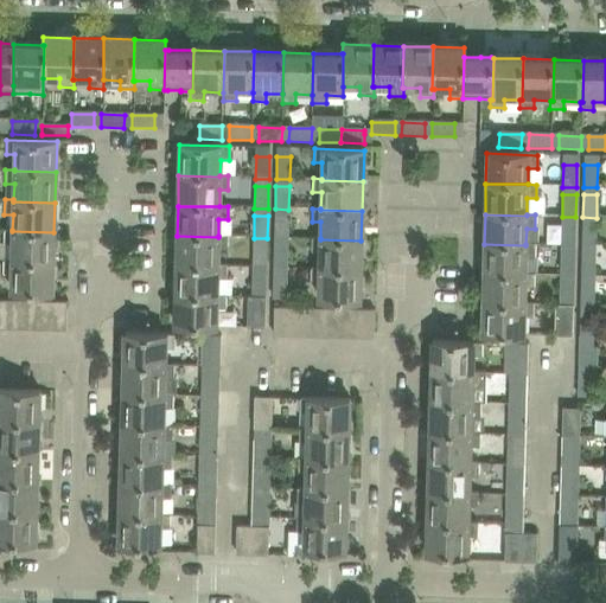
[(275,216),(274,239),(288,239),(288,217),(275,216)]
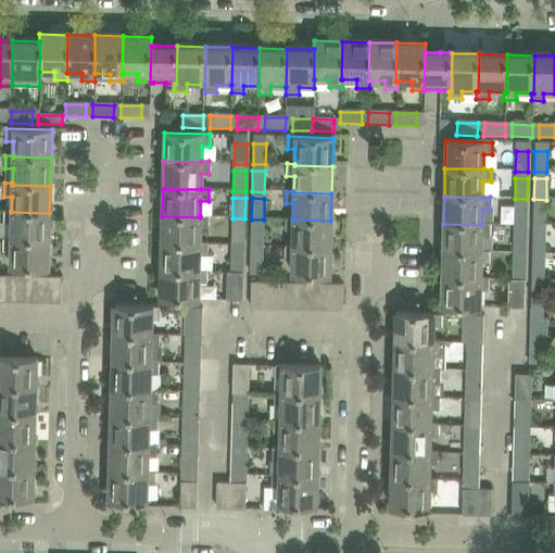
[(515,205),(514,226),(526,226),(527,205),(515,205)]
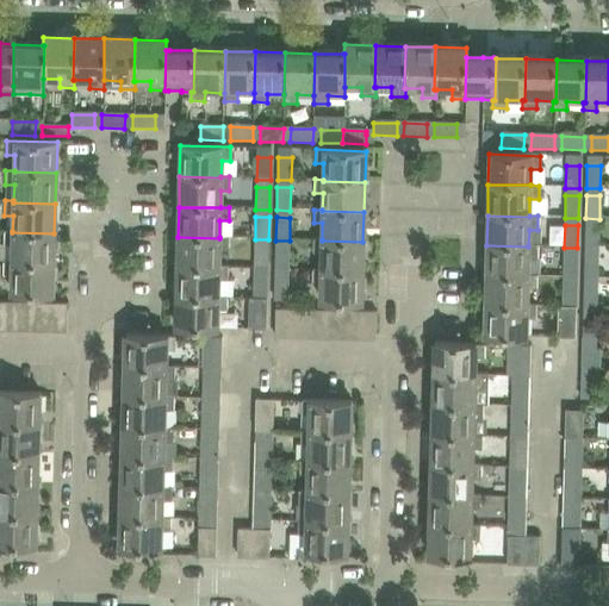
[(585,225),(585,248),(598,249),(598,226),(585,225)]
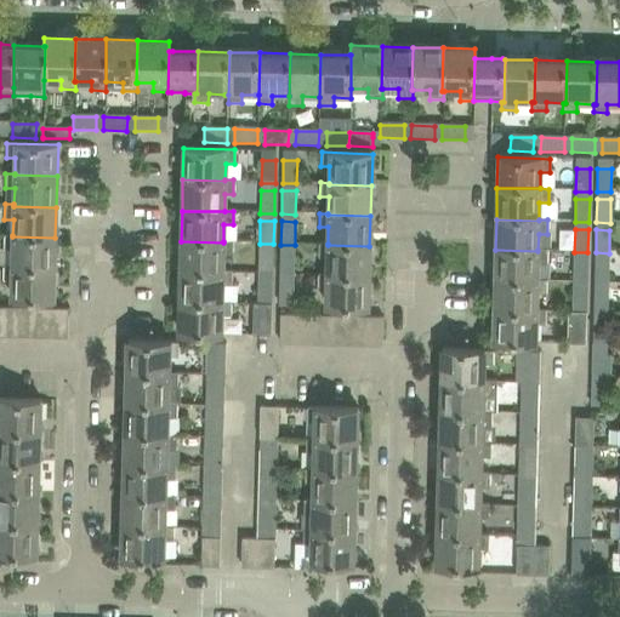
[(12,250),(12,266),(12,267),(55,268),(55,238),(12,236),(12,235),(4,235),(4,249),(12,250)]
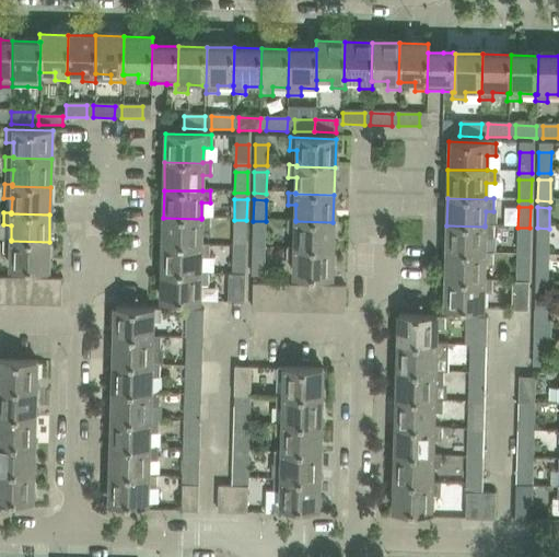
[(163,218),(163,245),(200,246),(200,245),(200,230),(209,230),(209,218),(201,218),(201,219),(163,218)]
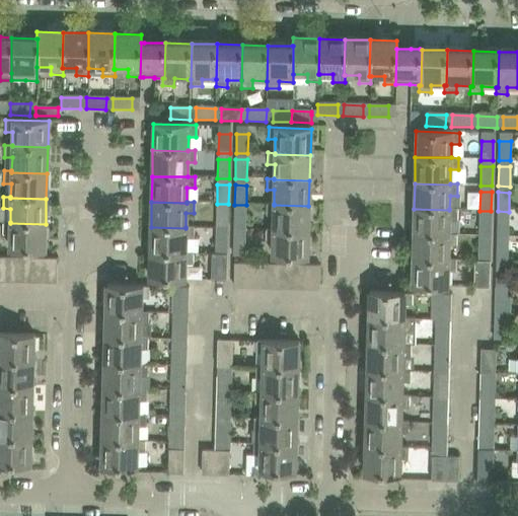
[(273,216),(273,229),(273,231),(308,232),(308,206),(274,205),(274,204),(266,204),(266,216),(273,216)]
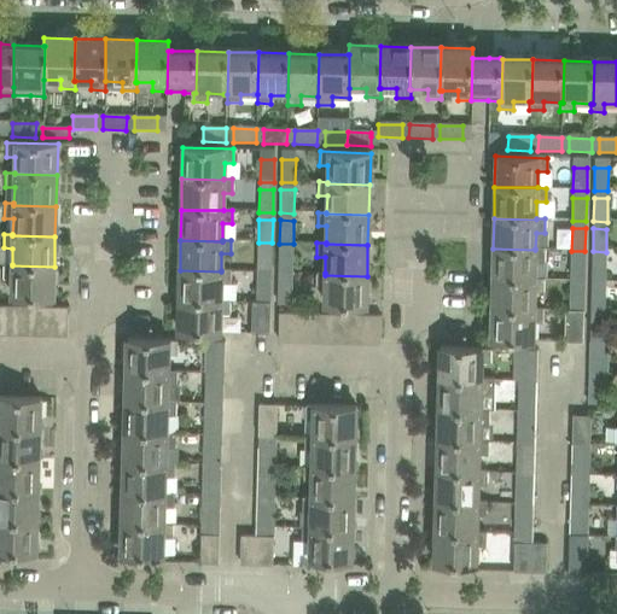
[(493,249),(492,279),(535,280),(535,279),(535,263),(545,263),(545,249),(535,249),(535,250),(493,249)]
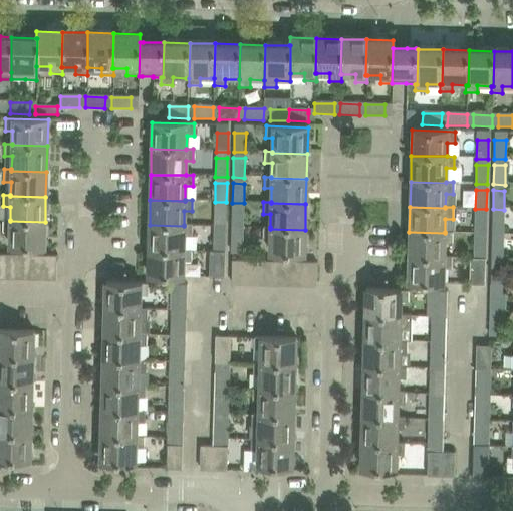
[(215,208),(214,227),(225,228),(226,208),(215,208)]
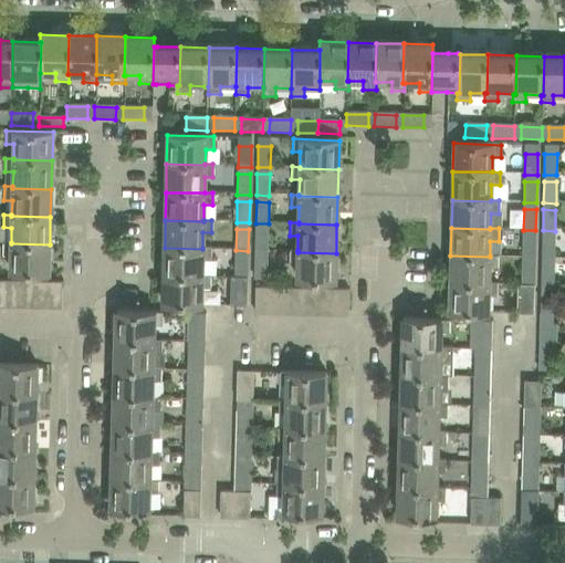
[(255,229),(255,251),(268,251),(269,230),(255,229)]
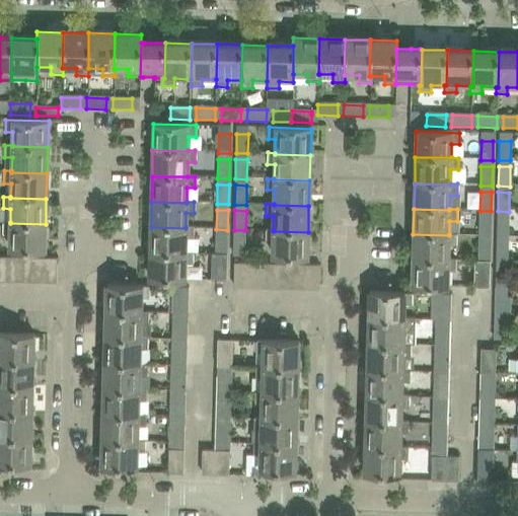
[(479,217),(478,236),(491,237),(491,218),(479,217)]
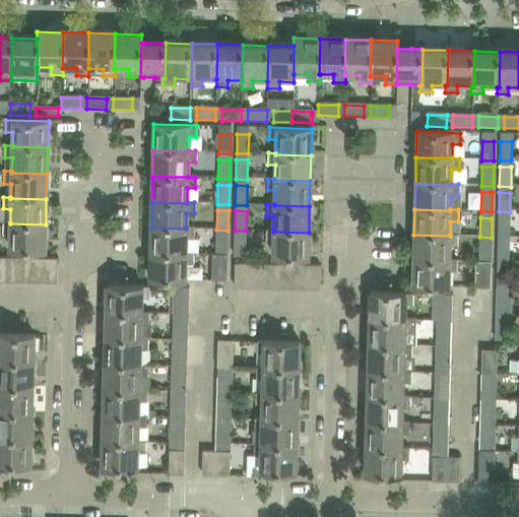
[(498,218),(498,238),(509,239),(510,218),(498,218)]
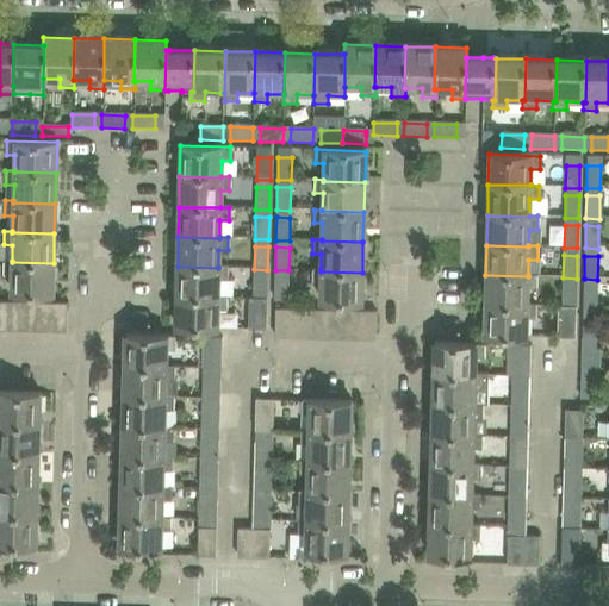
[(12,262),(12,261),(2,261),(2,275),(12,275),(11,293),(53,294),(54,263),(12,262)]
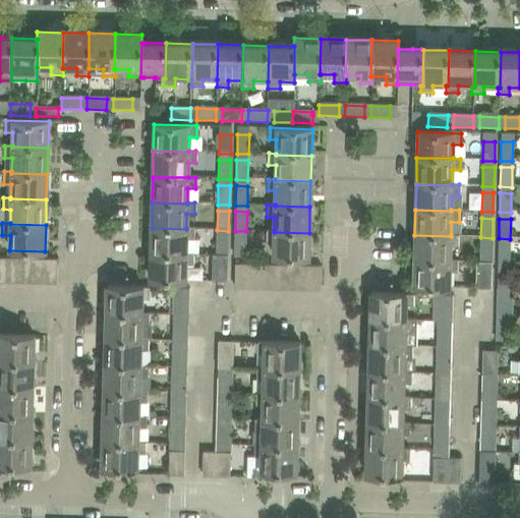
[(152,228),(151,254),(186,254),(186,253),(186,239),(193,240),(193,228),(186,228),(186,229),(152,228)]
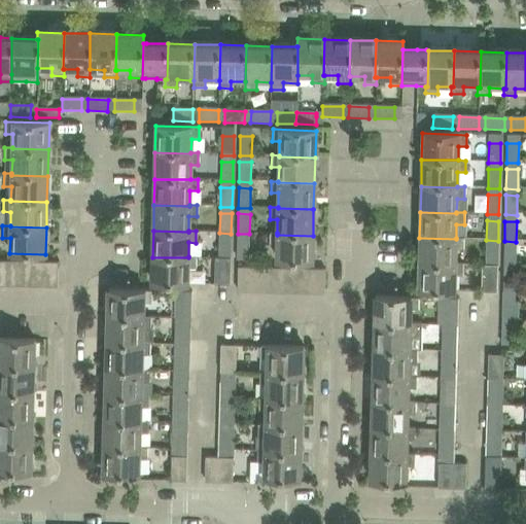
[(277,235),(277,233),(270,233),(269,244),(277,244),(276,262),(312,263),(313,236),(277,235)]
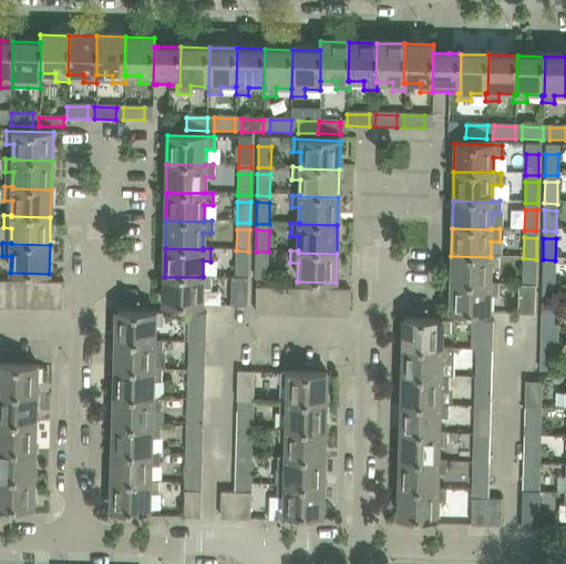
[(451,256),(451,285),(490,286),(490,285),(490,269),(498,269),(498,256),(491,256),(491,257),(451,256)]
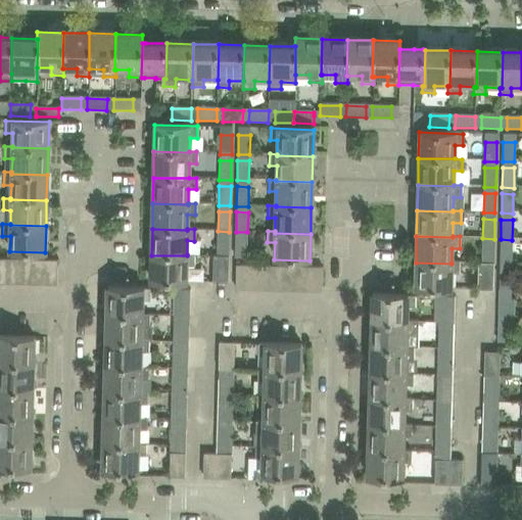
[(218,237),(217,256),(229,257),(229,238),(218,237)]
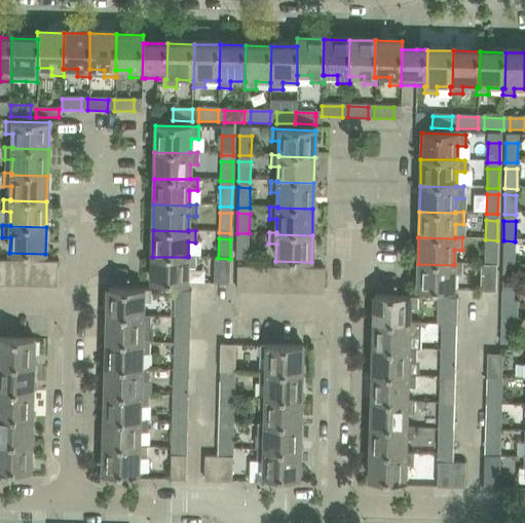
[(236,240),(236,260),(237,260),(248,260),(249,240),(236,240)]
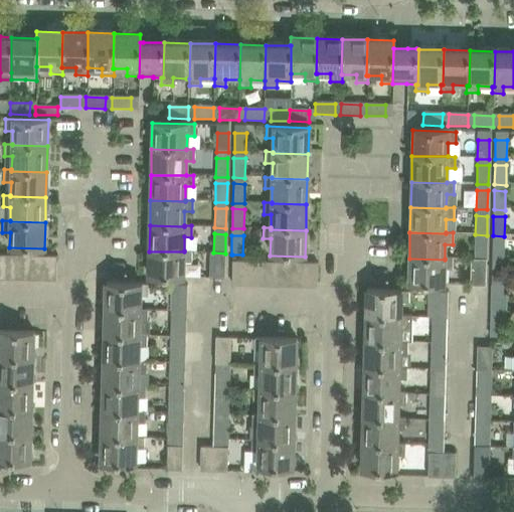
[(475,240),(474,260),(486,260),(486,240),(475,240)]
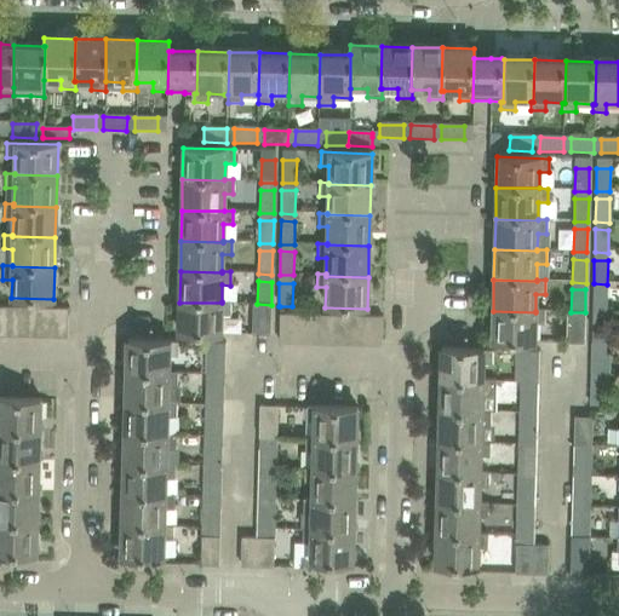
[(594,291),(592,314),(607,315),(607,292),(594,291)]
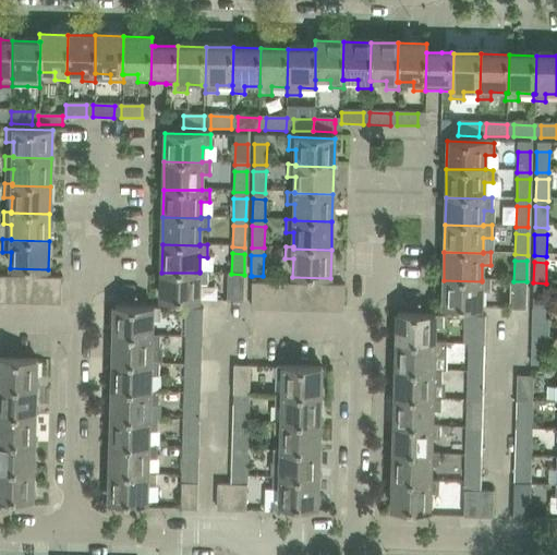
[(200,273),(161,273),(160,300),(198,301),(198,285),(206,285),(207,272),(200,272),(200,273)]
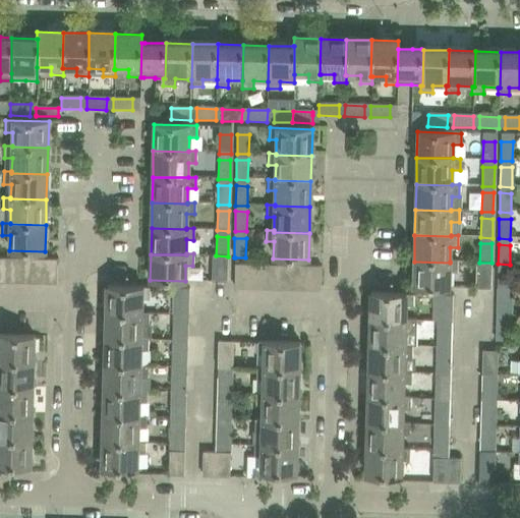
[(213,255),(212,282),(227,283),(228,256),(216,255),(213,255)]
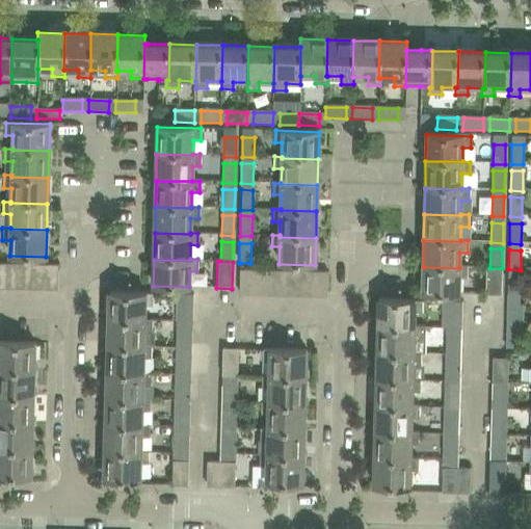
[(7,289),(20,290),(20,264),(7,264),(7,289)]
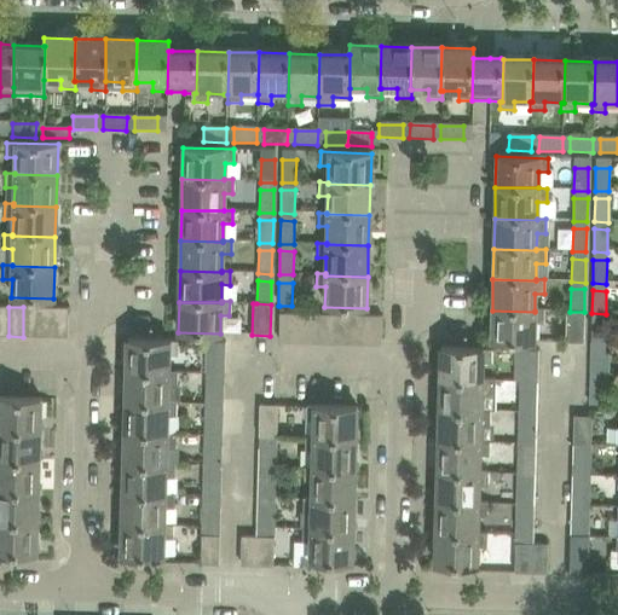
[(23,337),(38,337),(39,308),(23,307),(23,337)]
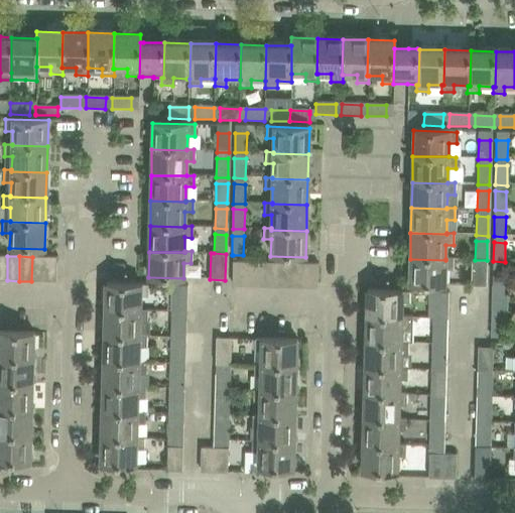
[(31,281),(43,281),(44,257),(32,257),(31,281)]
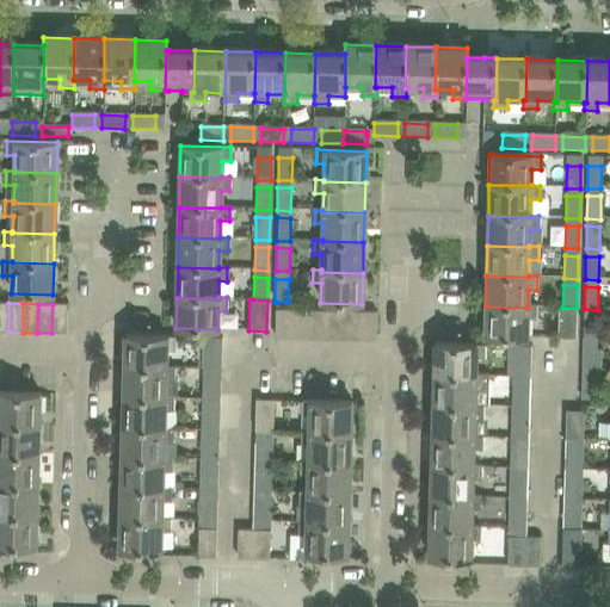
[(53,304),(51,333),(66,334),(67,304),(53,304)]
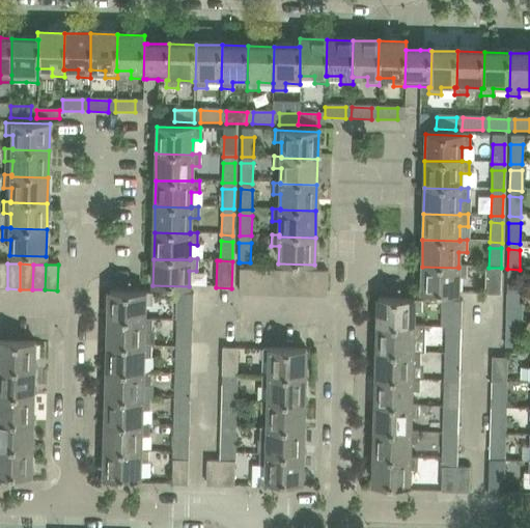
[(458,268),(422,267),(421,294),(457,295),(457,278),(466,278),(466,267),(458,267),(458,268)]
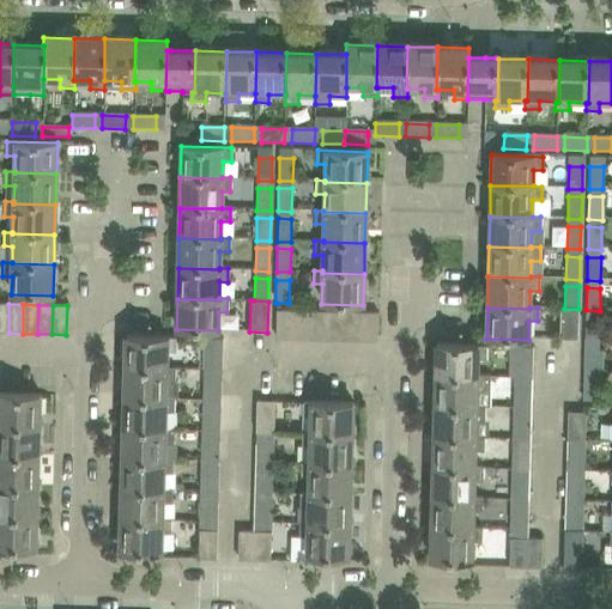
[(579,309),(564,309),(561,309),(559,340),(577,341),(579,309)]
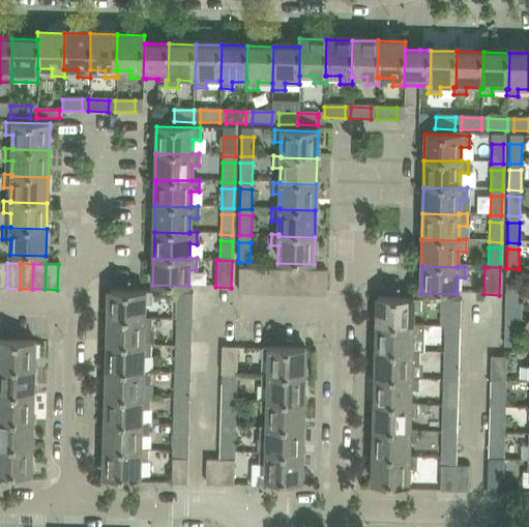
[(238,294),(251,294),(252,270),(238,269),(238,294)]
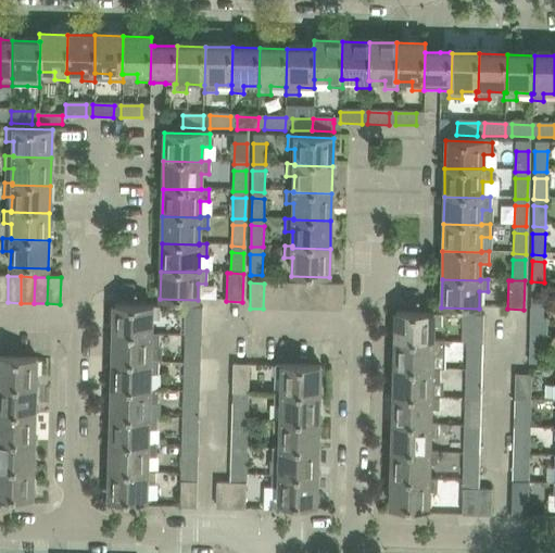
[(263,309),(276,310),(277,284),(264,284),(263,309)]
